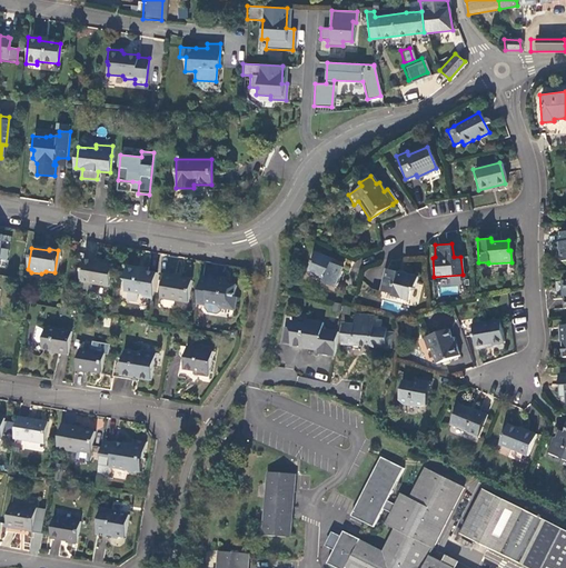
[(316,251),(307,272),(324,280),(323,282),(334,287),(340,270),(338,267),(330,262),(333,259),(316,251)]
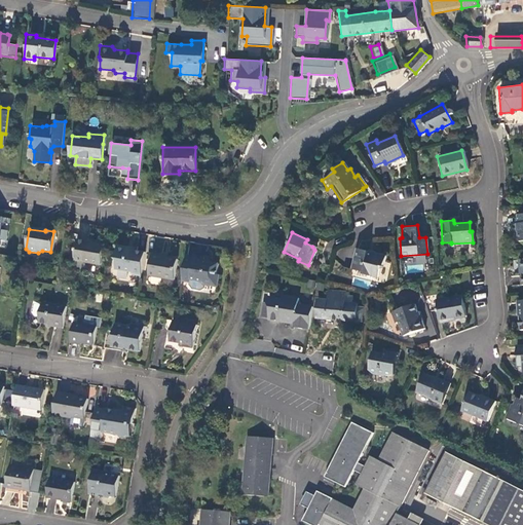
[(72,260),(100,266),(104,242),(94,240),(92,242),(76,239),(72,260)]
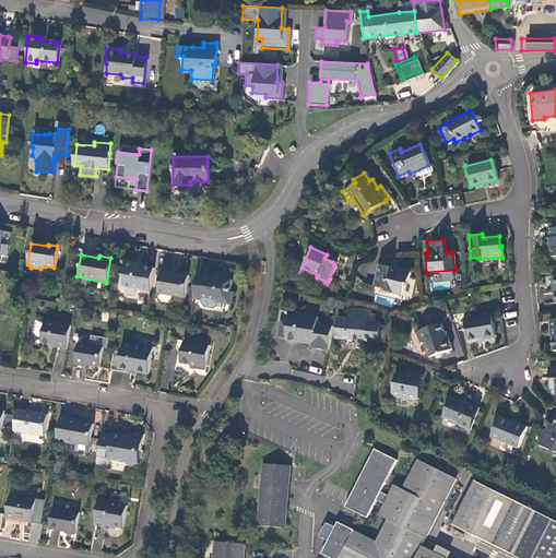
[(140,292),(149,294),(153,268),(135,264),(135,262),(123,260),(121,273),(123,276),(121,285),(137,288),(140,292)]
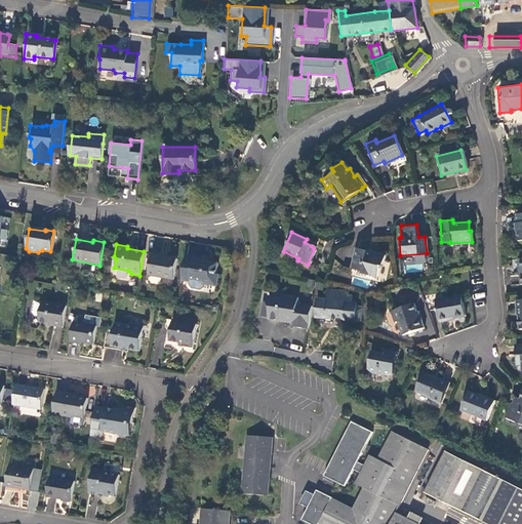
[(366,251),(354,248),(352,257),(355,258),(353,270),(362,272),(362,273),(375,276),(379,263),(383,263),(385,254),(374,252),(373,254),(366,252),(366,251)]
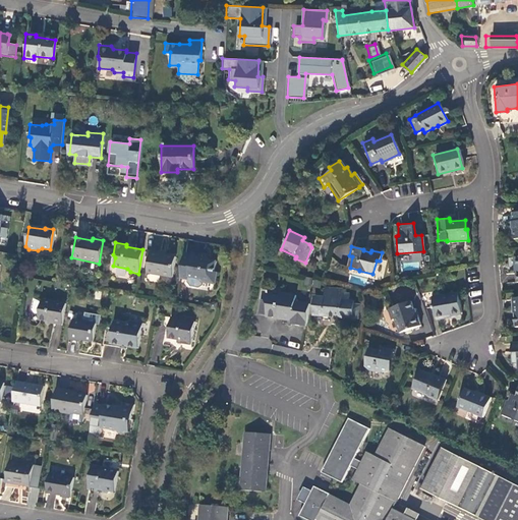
[(171,276),(174,256),(159,253),(159,251),(150,249),(146,272),(171,276)]
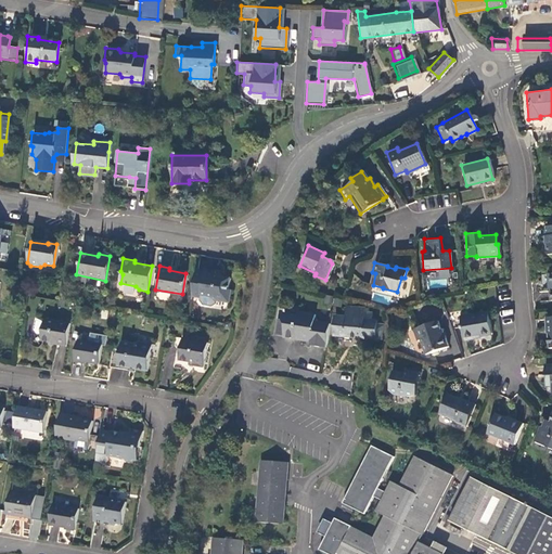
[(192,293),(200,294),(213,296),(216,299),(229,301),(231,288),(228,288),(230,277),(215,273),(215,270),(204,268),(204,270),(195,269),(192,293)]
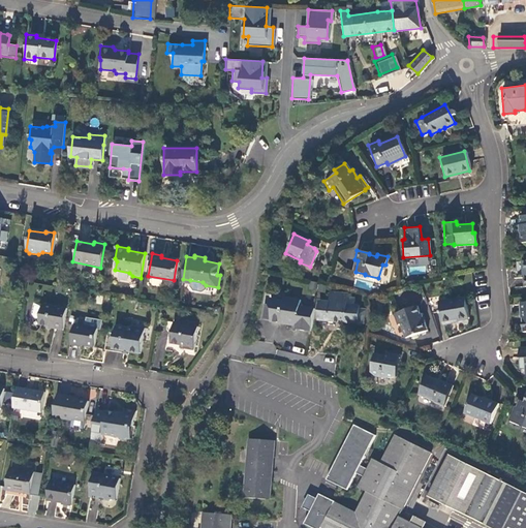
[(316,320),(357,323),(358,305),(352,305),(352,299),(346,298),(346,293),(328,292),(327,302),(317,302),(316,320)]
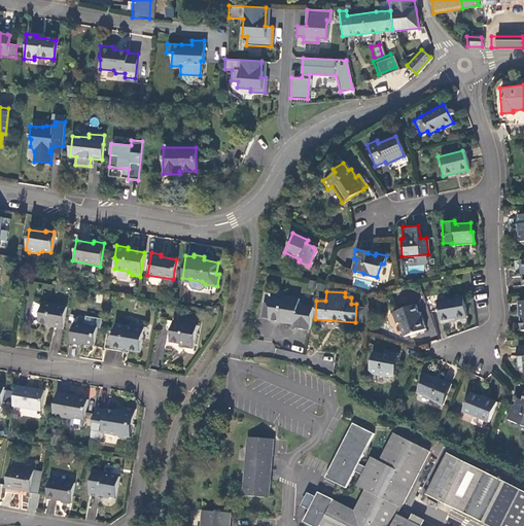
[(297,299),(281,295),(280,299),(268,296),(267,304),(269,307),(267,319),(278,321),(279,319),(283,320),(283,322),(291,323),(291,327),(307,329),(310,307),(295,305),(297,299)]
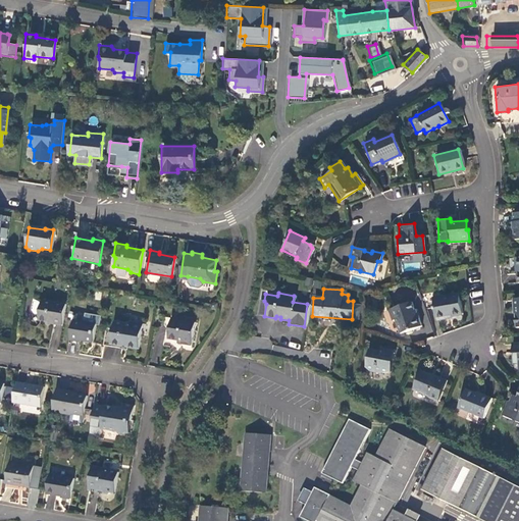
[(458,294),(431,298),(435,319),(446,317),(446,316),(461,314),(458,294)]
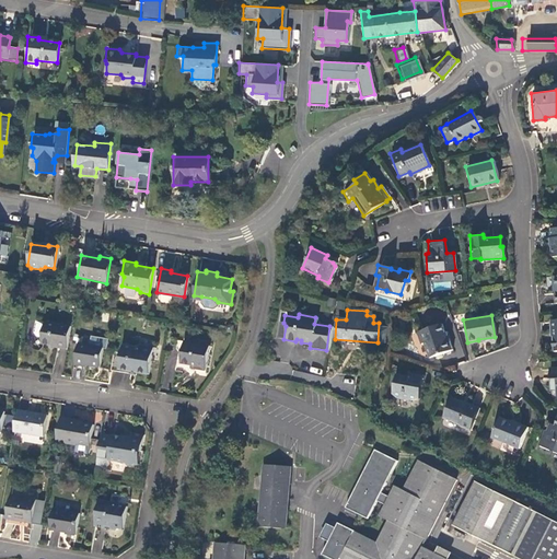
[(556,318),(544,321),(545,333),(546,333),(548,351),(556,350),(556,318)]
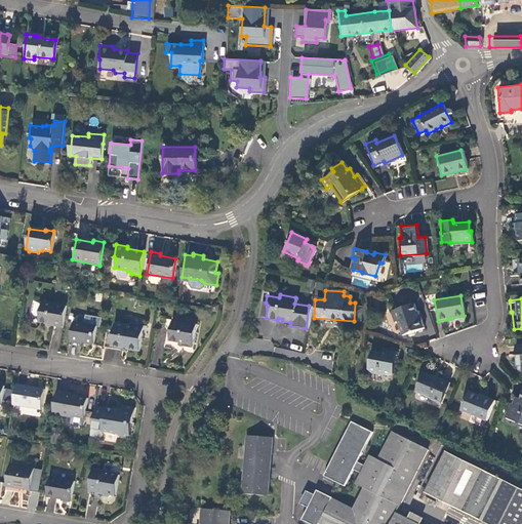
[(50,327),(62,328),(65,307),(33,300),(31,313),(34,317),(38,318),(38,323),(51,324),(50,327)]
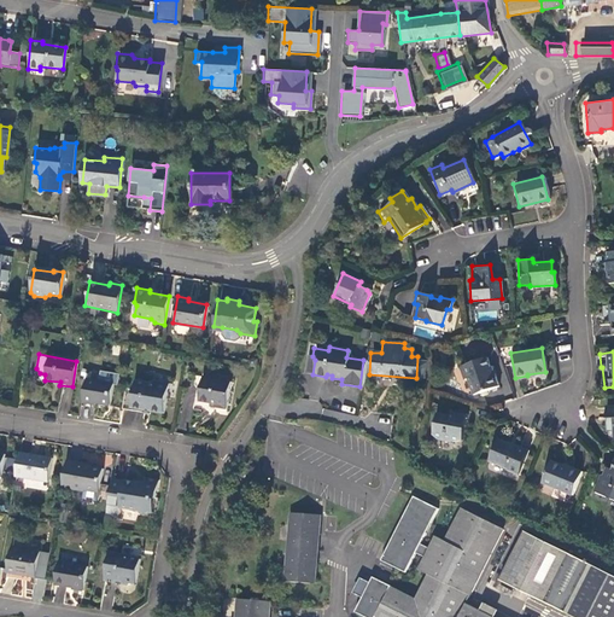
[(484,356),(457,366),(462,379),(466,378),(472,395),(497,386),(492,374),(490,374),(484,356)]
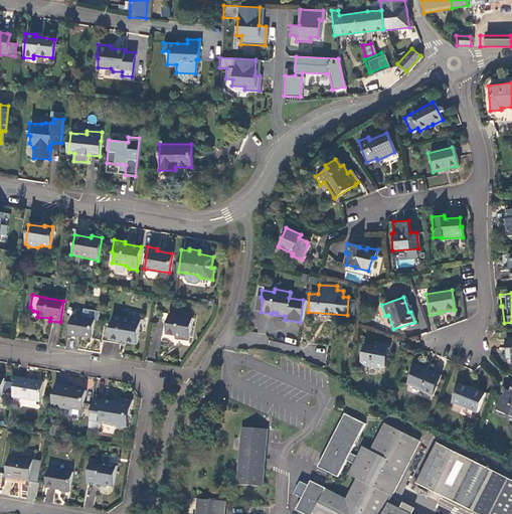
[(191,319),(168,315),(165,334),(174,336),(174,338),(187,341),(191,319)]
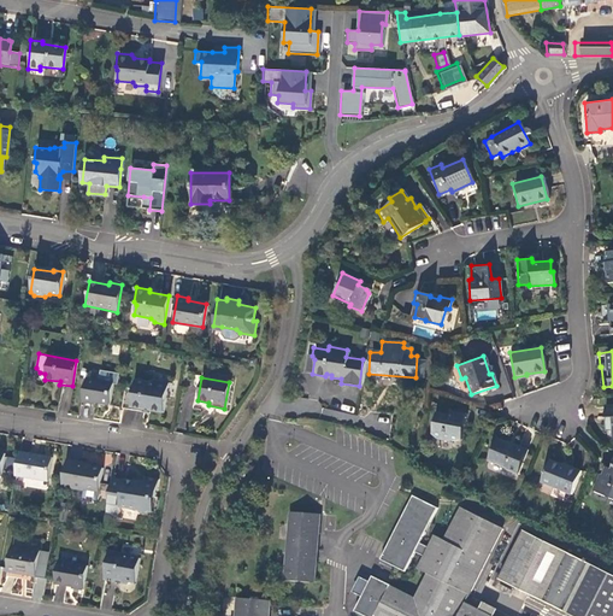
[(108,404),(112,383),(84,379),(81,402),(93,404),(93,402),(108,404)]
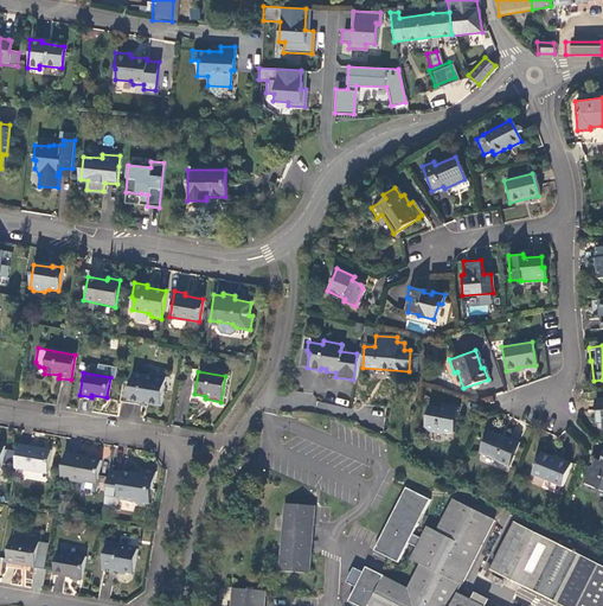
[(162,407),(166,378),(149,375),(148,377),(132,375),(127,401),(162,407)]
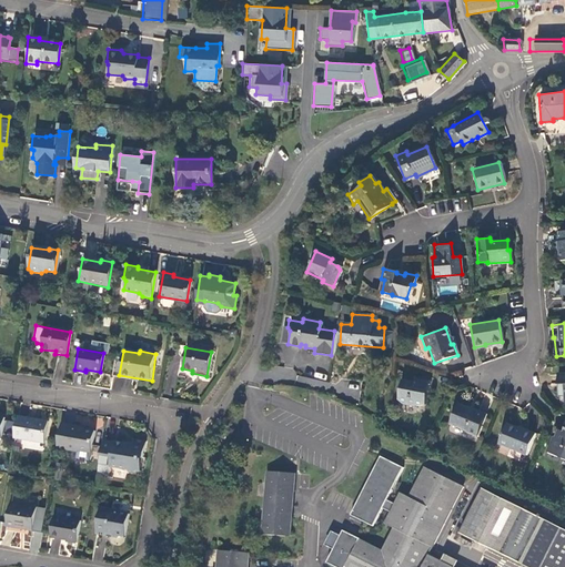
[(564,372),(555,373),(557,395),(563,394),(564,402),(564,372)]
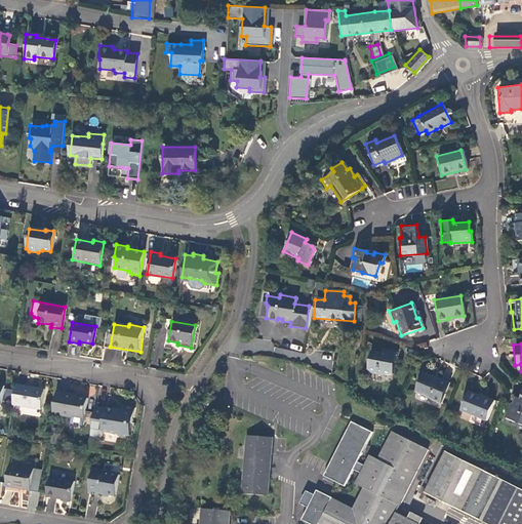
[(392,374),(396,352),(386,350),(386,353),(370,351),(367,369),(371,373),(383,374),(392,374)]
